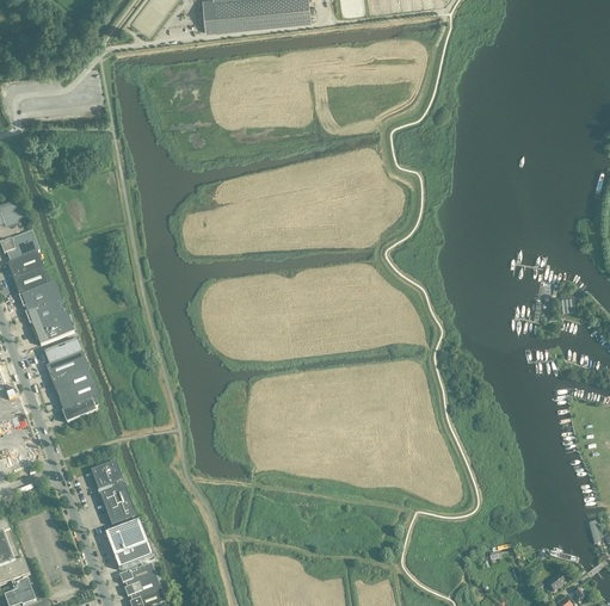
[(202,0),(204,29),(310,18),(308,0),(202,0)]
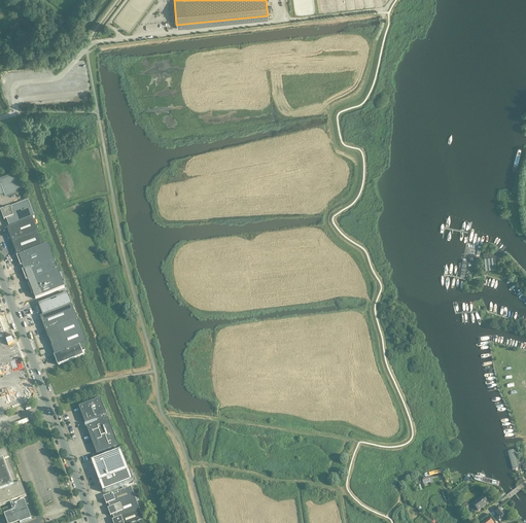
[(16,22),(18,21),(15,19),(12,23),(16,26),(14,28),(23,34),(26,29),(16,22)]
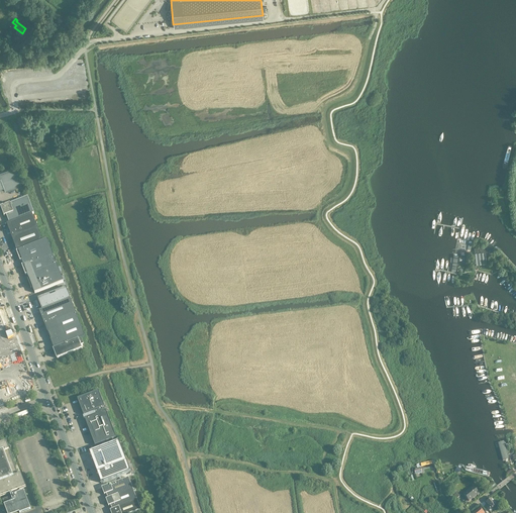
[(0,177),(2,183),(4,188),(22,181),(15,162),(0,168),(0,177)]
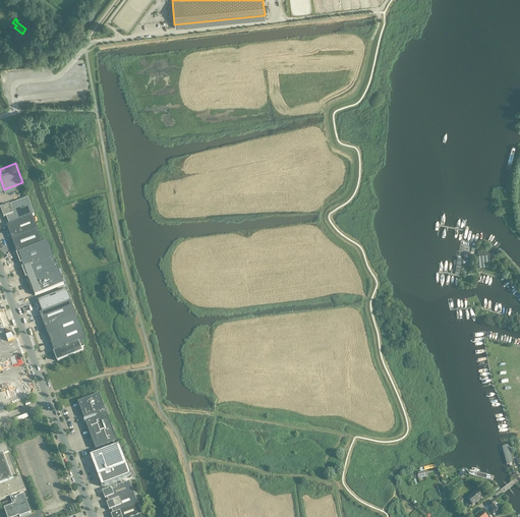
[(12,211),(5,213),(8,221),(32,212),(33,212),(26,194),(9,202),(12,211)]
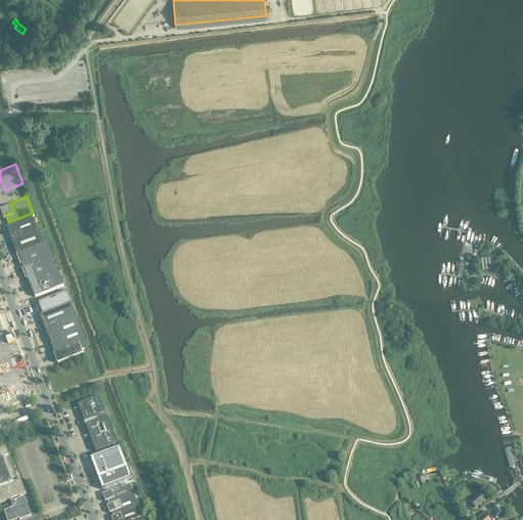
[(9,203),(0,206),(0,208),(3,215),(5,214),(12,212),(9,203)]
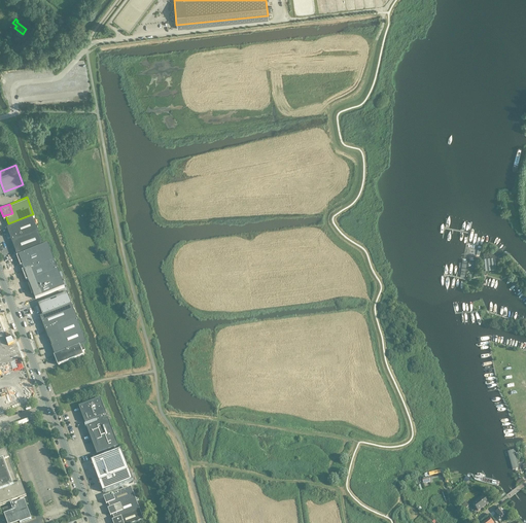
[(32,214),(8,223),(6,224),(7,229),(5,230),(7,235),(9,234),(11,239),(37,229),(32,214)]
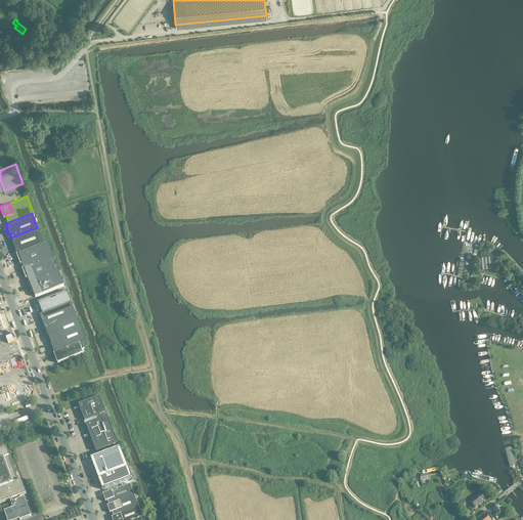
[(37,227),(11,237),(16,251),(42,241),(37,227)]
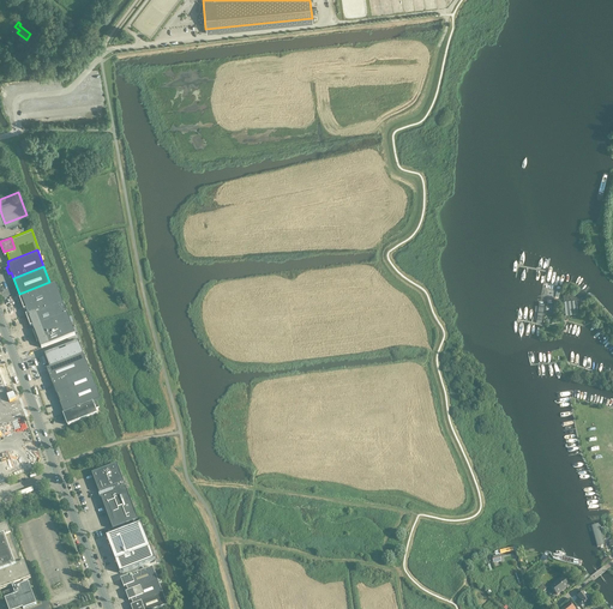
[(18,294),(23,306),(25,305),(26,309),(61,296),(55,281),(49,282),(19,294),(18,294)]
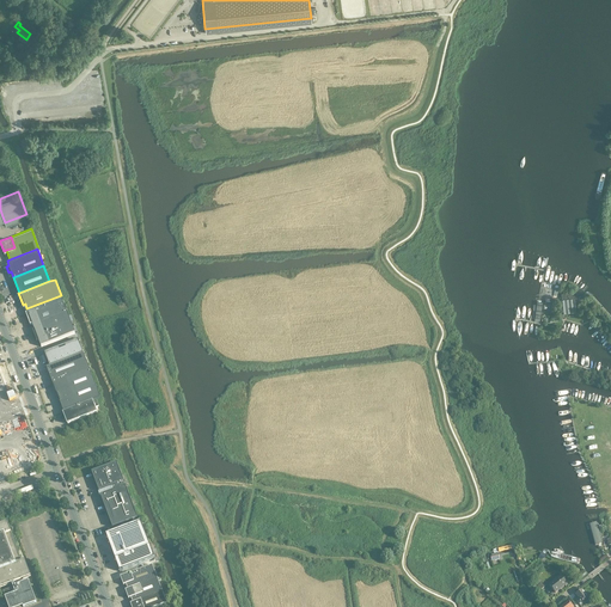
[(575,307),(575,305),(574,295),(576,295),(575,287),(573,288),(569,288),(561,289),(561,295),(563,308),(575,307)]
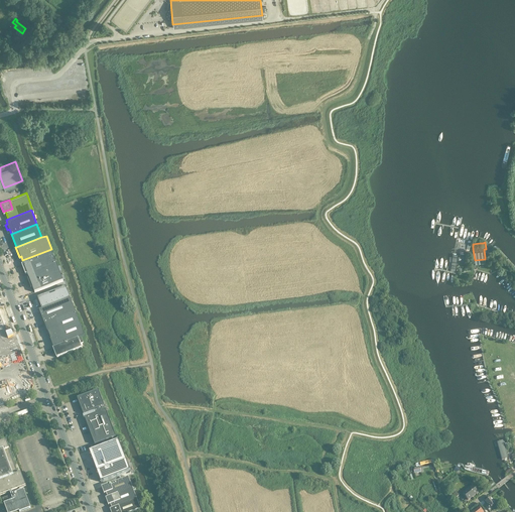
[(51,249),(22,260),(20,261),(24,271),(26,270),(28,274),(56,263),(51,249)]
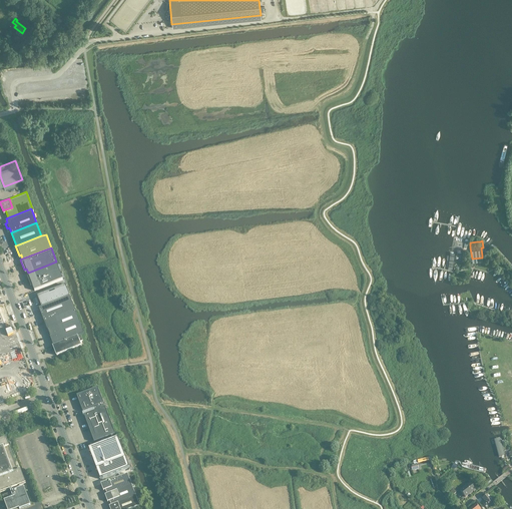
[(455,250),(449,249),(447,267),(454,267),(455,250)]
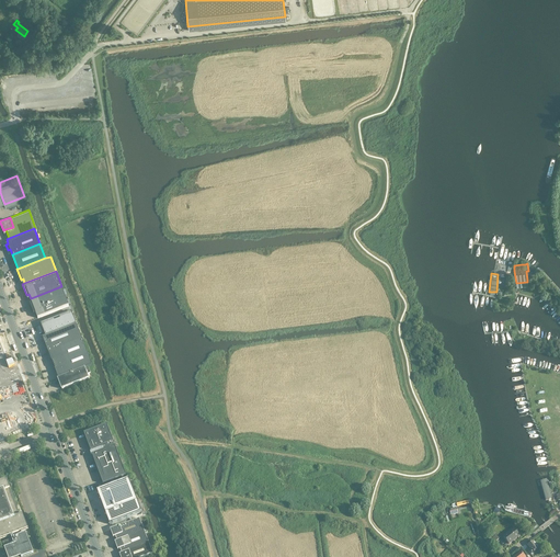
[(61,286),(31,298),(29,299),(32,310),(34,309),(36,314),(68,303),(61,286)]
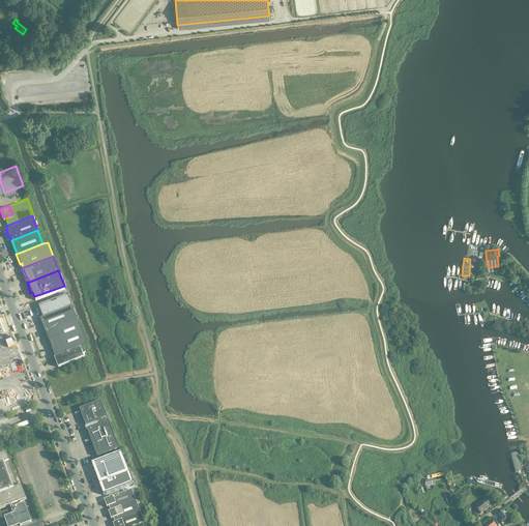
[(37,302),(41,314),(70,302),(66,291),(37,302)]
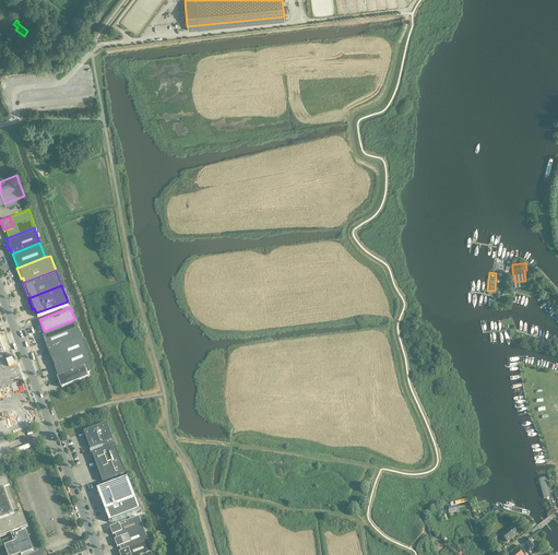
[(44,331),(42,332),(47,347),(81,334),(74,319),(44,331)]
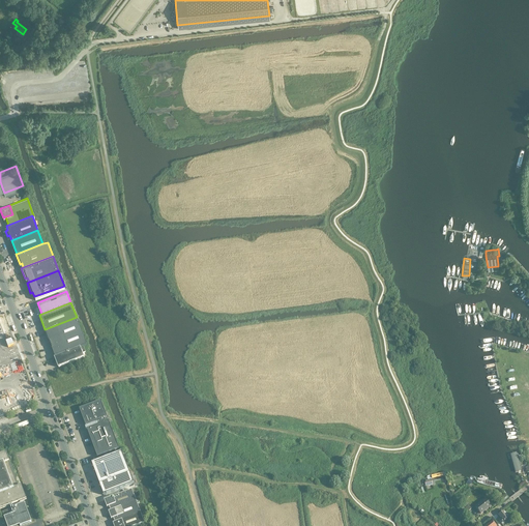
[(77,317),(45,329),(49,341),(48,341),(50,347),(51,346),(54,353),(78,344),(82,343),(86,342),(77,317)]
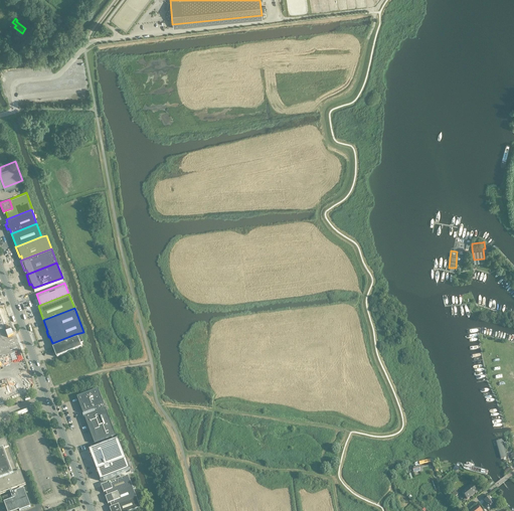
[(79,333),(75,334),(52,343),(54,347),(53,348),(54,349),(56,353),(79,344),(77,340),(81,339),(79,333)]
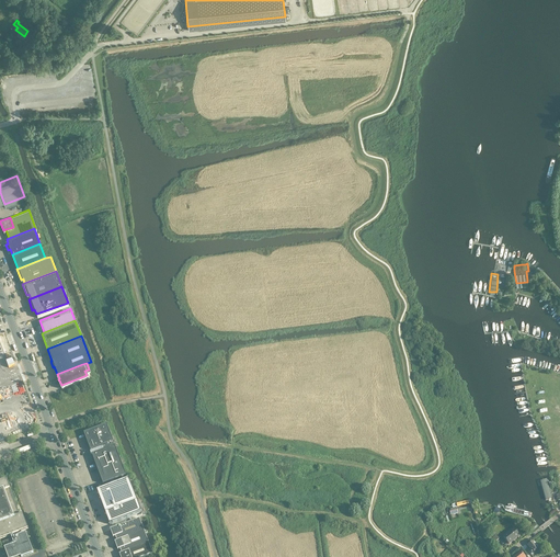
[(105,421),(83,430),(89,446),(91,446),(91,447),(89,447),(90,451),(92,450),(92,451),(114,443),(112,438),(105,421)]
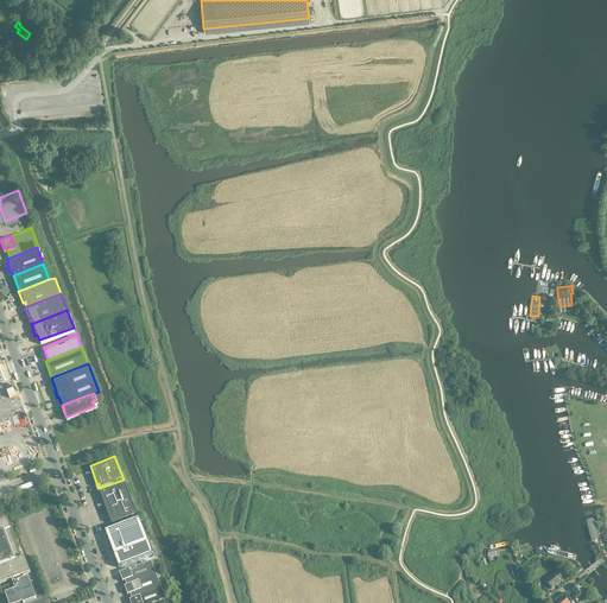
[(124,480),(100,488),(99,489),(111,519),(134,511),(124,480)]
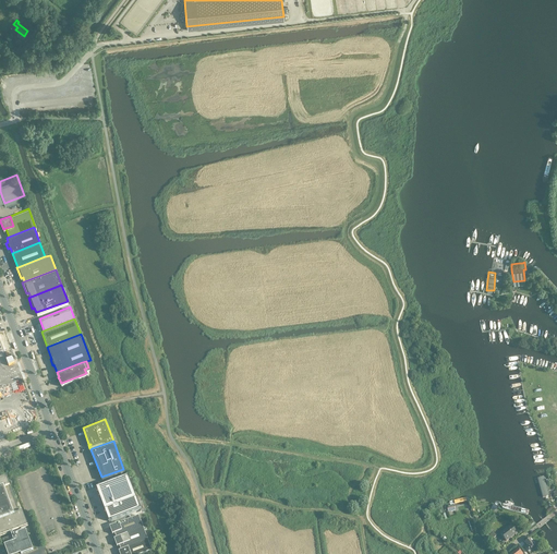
[(128,472),(95,484),(108,518),(140,506),(128,472)]
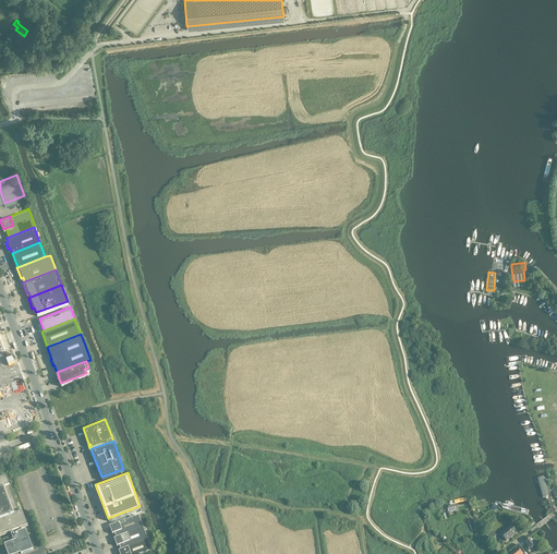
[(551,492),(545,472),(535,476),(541,495),(551,492)]
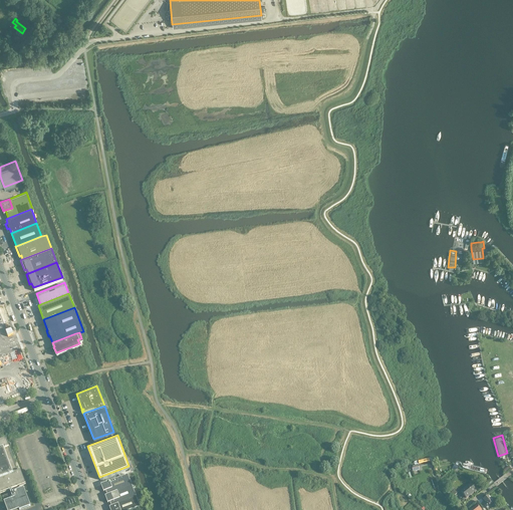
[(466,461),(465,465),(486,470),(487,467),(466,461)]
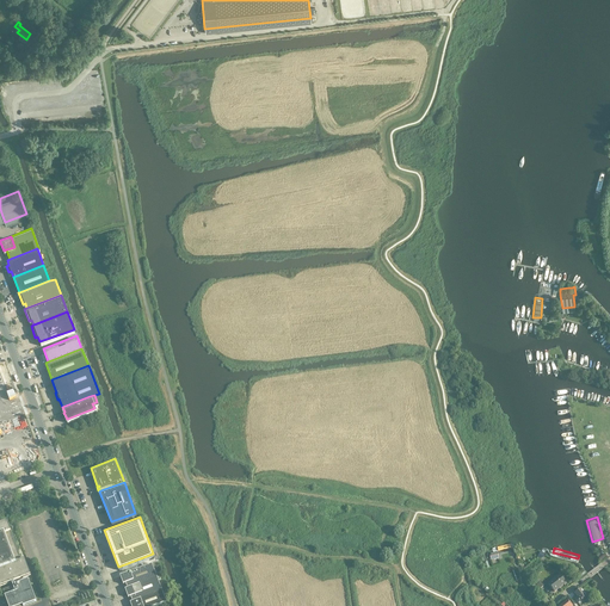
[(151,560),(119,572),(122,580),(124,580),(127,585),(155,573),(151,560)]
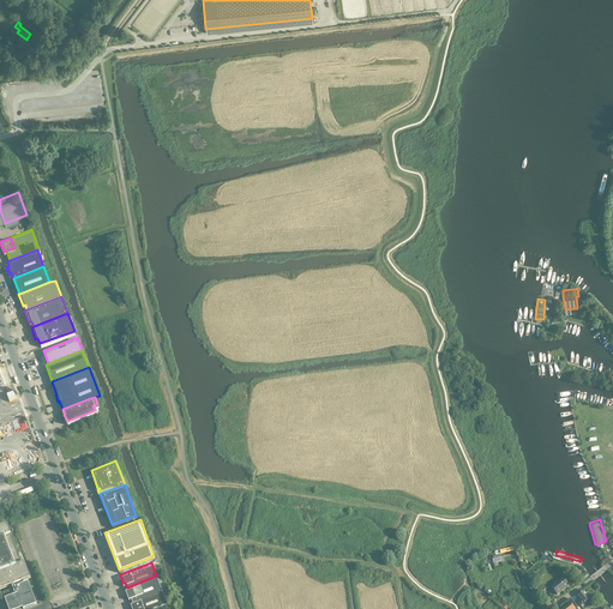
[(593,564),(595,567),(600,572),(602,576),(604,576),(604,574),(601,572),(596,566),(594,562),(593,562),(593,564)]
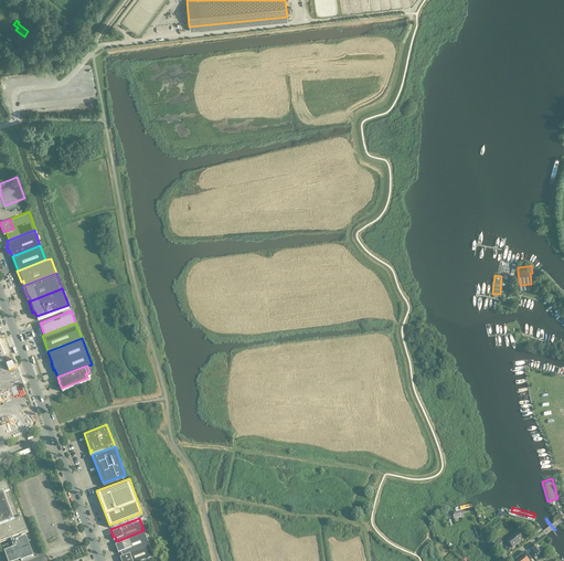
[(522,536),(517,528),(506,537),(511,544),(522,536)]
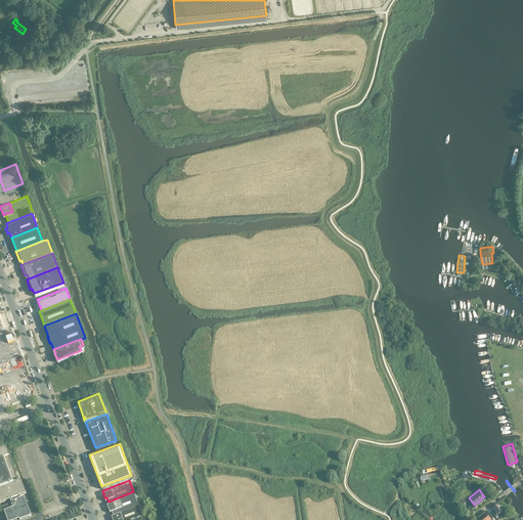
[(133,491),(109,502),(106,502),(109,509),(111,509),(113,513),(138,504),(133,491)]
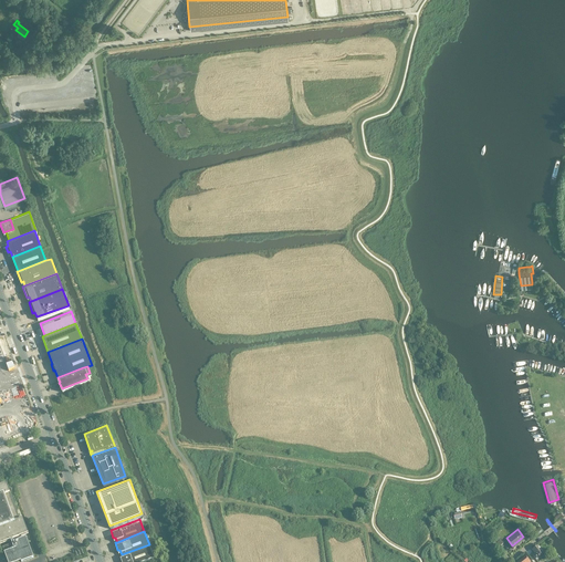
[(489,537),(492,541),(497,547),(499,544),(499,542),(502,539),(500,536),(494,539),(491,534),(489,537)]
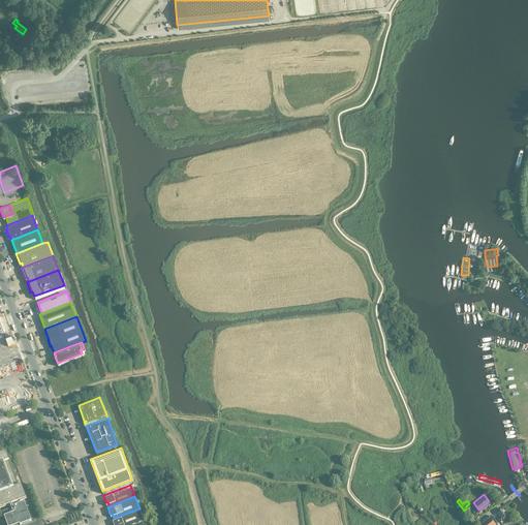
[(501,506),(496,511),(499,514),(497,516),(500,520),(503,518),(502,517),(503,517),(503,516),(506,513),(501,506)]
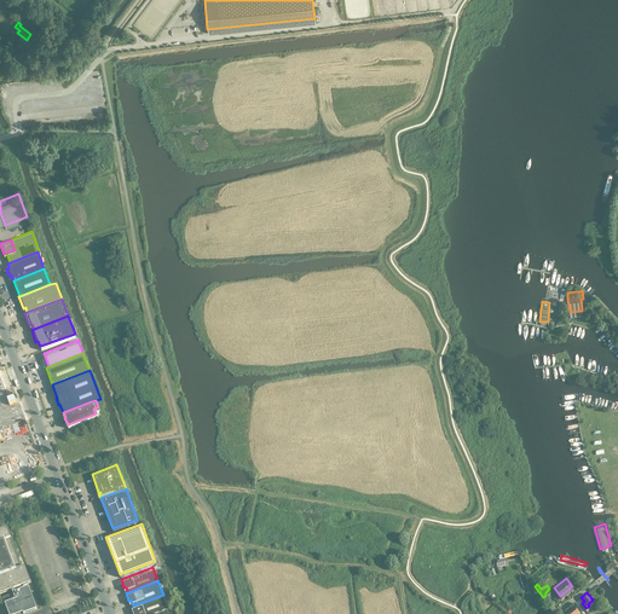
[(163,595),(133,606),(131,607),(133,613),(143,613),(167,606),(163,595)]
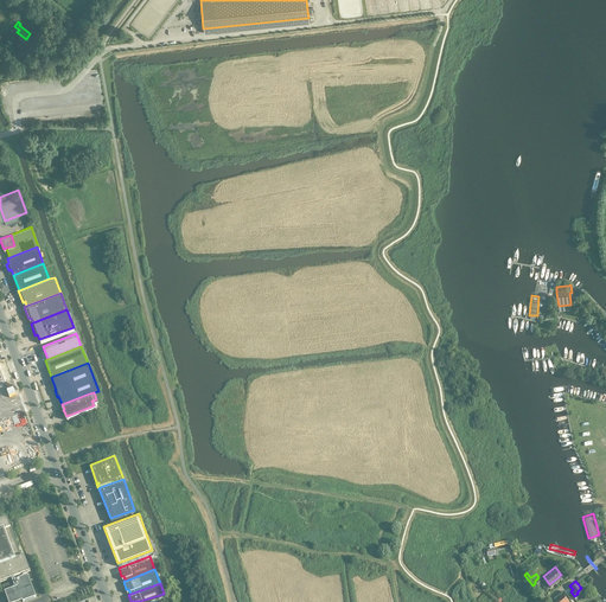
[(555,601),(563,601),(568,599),(562,591),(554,599),(555,601)]
